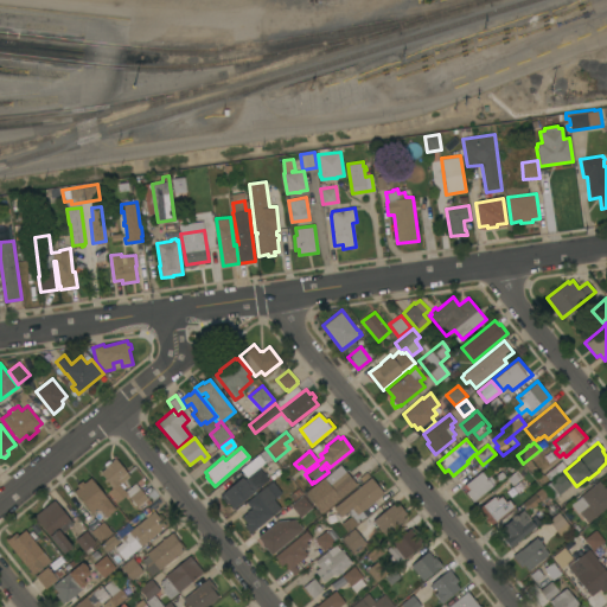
[(259,454),(264,462),(259,467),(269,479),(234,509),(228,502),(225,504),(219,496),(242,477),(244,480),(247,478),(240,470),(259,454)]
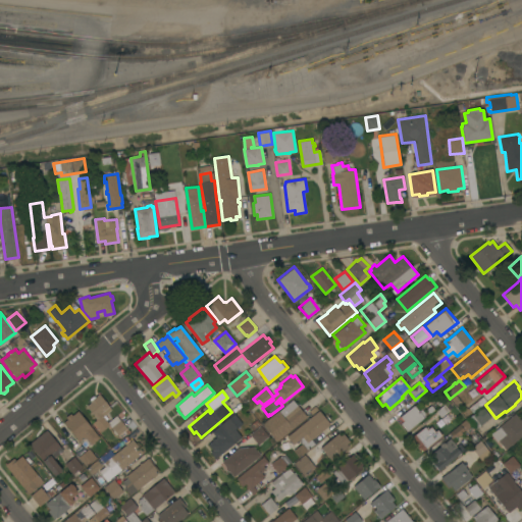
[(93,422),(97,419),(86,406),(91,402),(90,402),(90,398),(93,396),(97,396),(99,394),(111,409),(105,414),(108,418),(106,420),(108,422),(116,415),(131,431),(127,434),(124,430),(118,435),(109,425),(101,432),(93,422)]
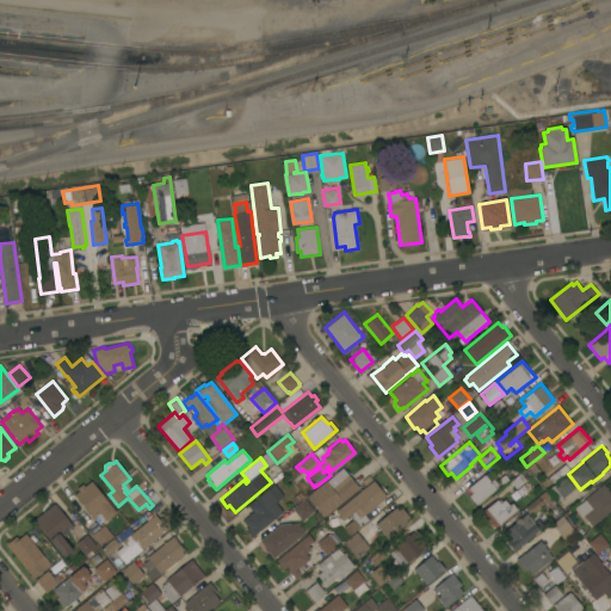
[(525,480),(516,488),(511,481),(514,477),(507,469),(512,464),(519,474),(520,473),(525,480)]
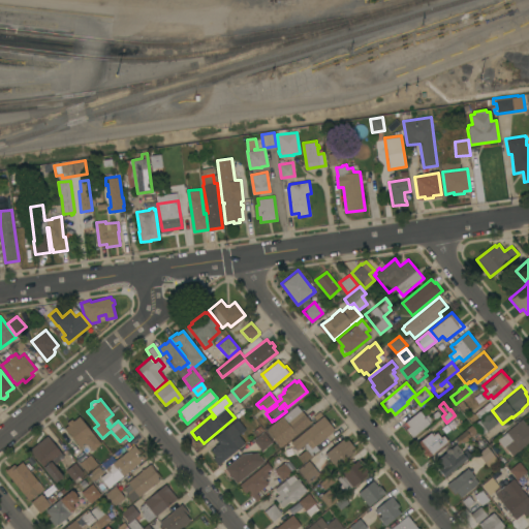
[(280,447),(266,430),(282,415),(285,419),(299,407),(311,422),(280,447)]
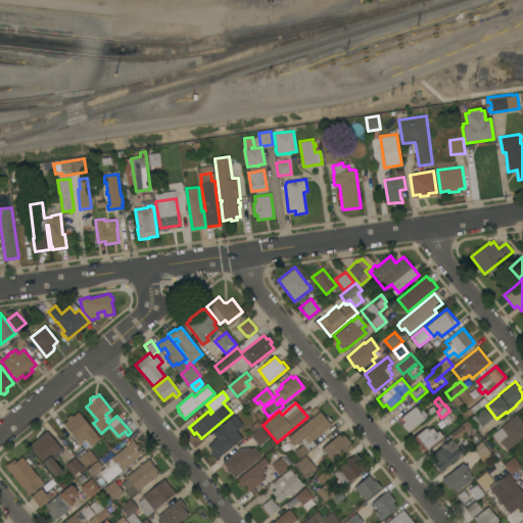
[(415,406),(420,412),(423,410),(426,414),(423,417),(425,419),(408,432),(401,424),(405,421),(400,417),(415,406)]
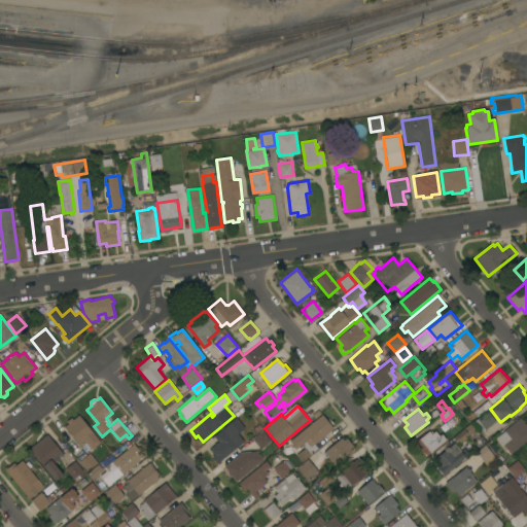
[(471,423),(487,410),(495,421),(480,433),(471,423)]
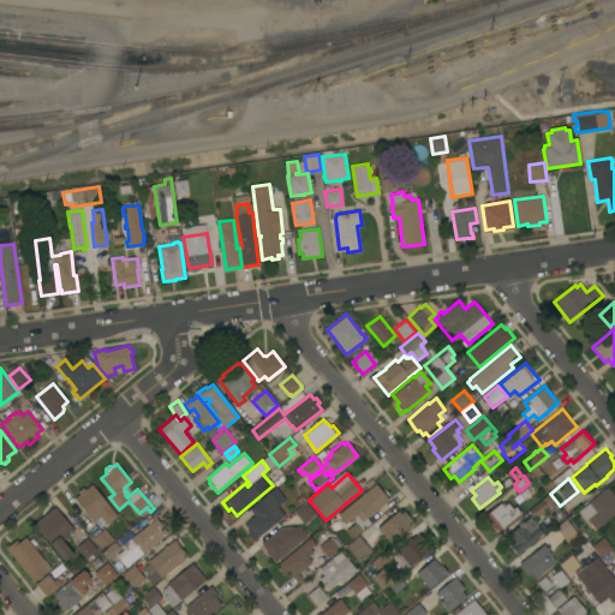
[(376,483),(389,500),(366,518),(371,523),(362,530),(363,530),(352,539),(345,531),(354,523),(352,519),(345,524),(338,514),(376,483)]
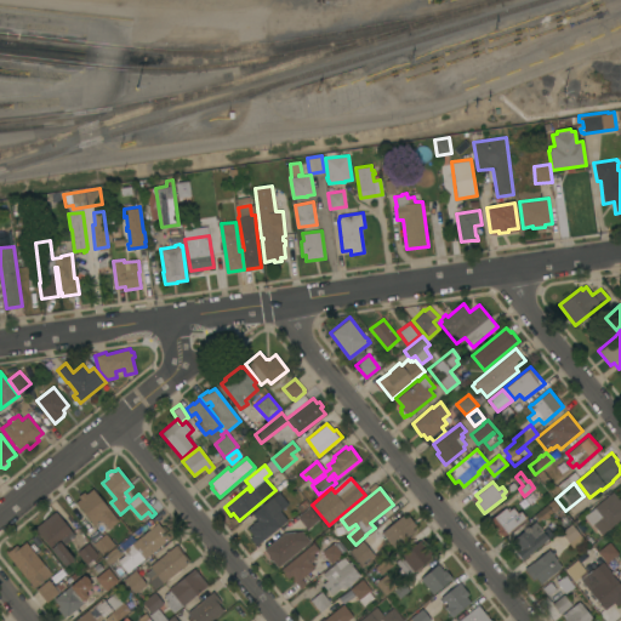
[(119,520),(108,529),(102,520),(101,522),(100,520),(93,525),(75,502),(80,499),(78,496),(84,491),(86,494),(92,489),(119,520)]
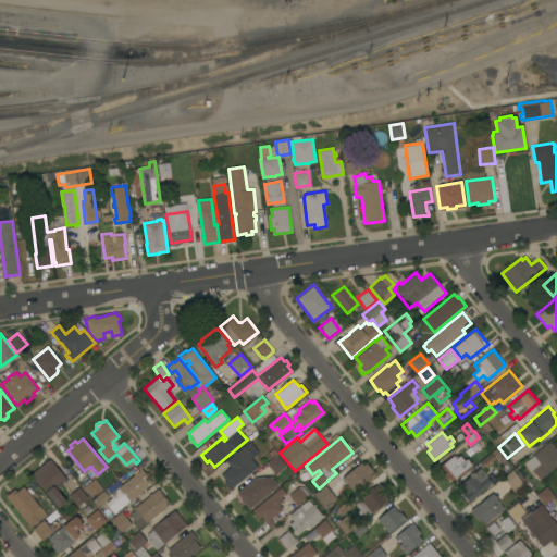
[(230,490),(224,482),(226,480),(222,474),(226,470),(225,469),(229,467),(229,468),(231,467),(225,460),(250,441),(259,452),(251,458),(258,466),(230,490)]
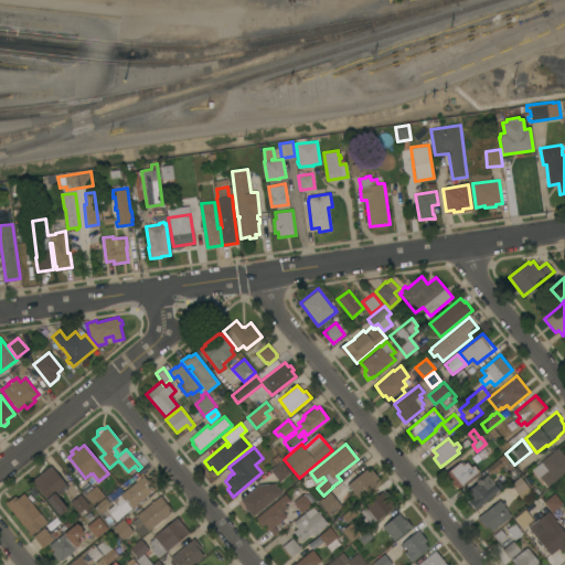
[(564,451),(564,471),(546,487),(544,482),(542,484),(539,481),(541,479),(539,477),(537,477),(531,469),(540,462),(539,462),(557,447),(563,454),(564,451)]
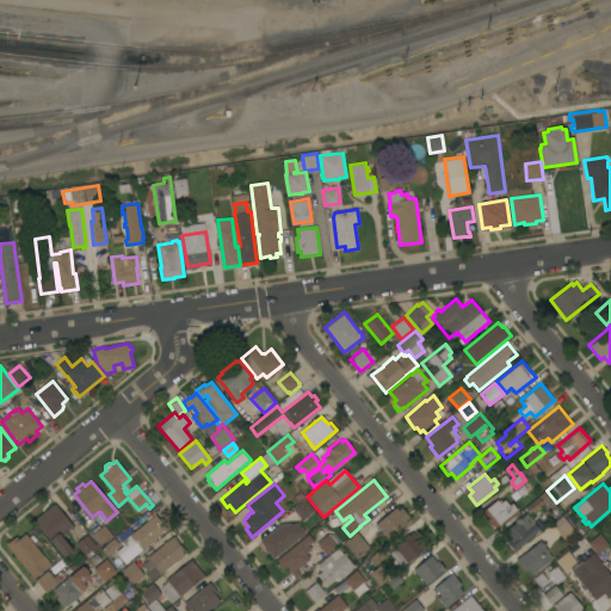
[(545,491),(551,498),(534,512),(532,511),(530,513),(525,506),(545,491)]
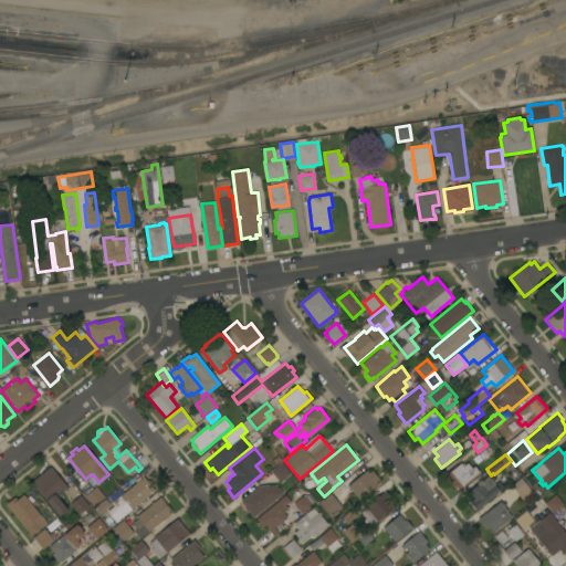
[(271,471),(282,461),(291,472),(280,482),(271,471)]
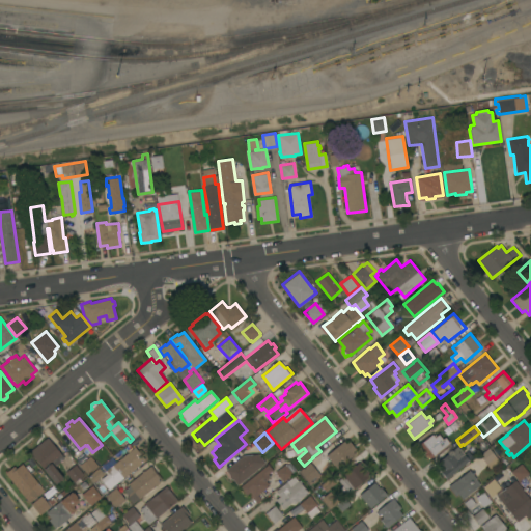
[(430,458),(429,457),(427,458),(425,455),(426,454),(419,445),(431,434),(432,435),(435,434),(437,436),(439,434),(443,439),(445,437),(449,443),(430,458)]
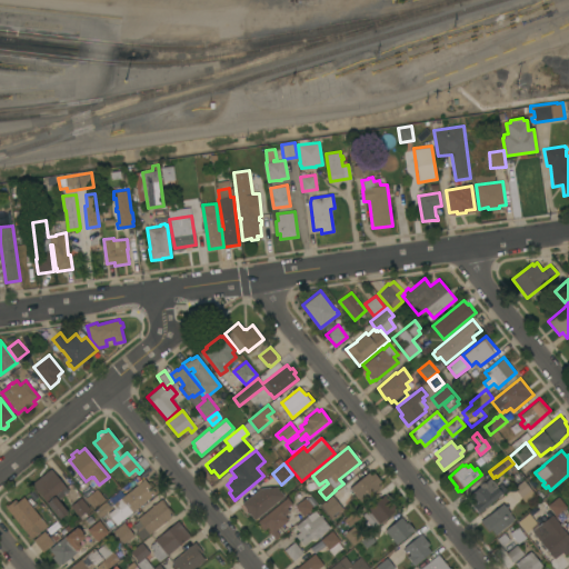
[(69,490),(58,499),(68,512),(59,519),(31,483),(50,468),(69,490)]
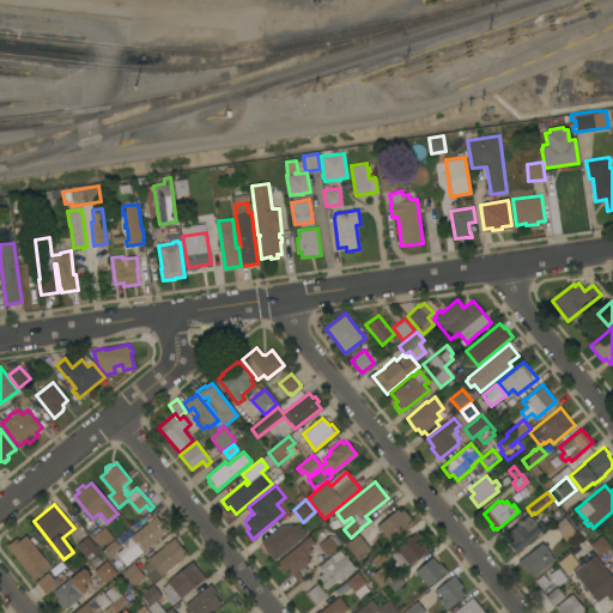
[(396,509),(399,511),(402,509),(411,519),(407,522),(410,525),(389,541),(376,526),(396,509)]
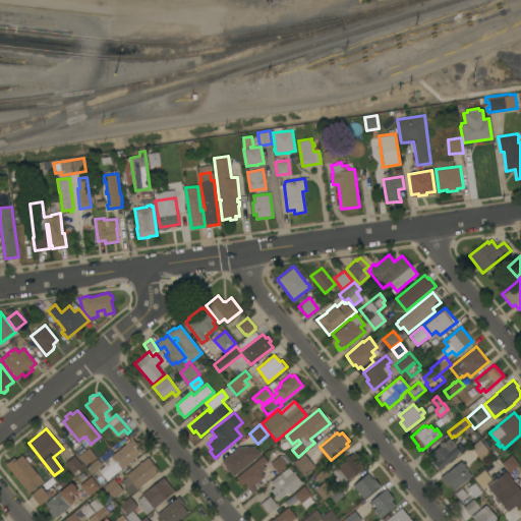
[(107,480),(99,470),(105,465),(103,462),(111,455),(107,450),(117,443),(121,447),(132,439),(135,442),(137,441),(141,446),(138,447),(142,451),(107,480)]
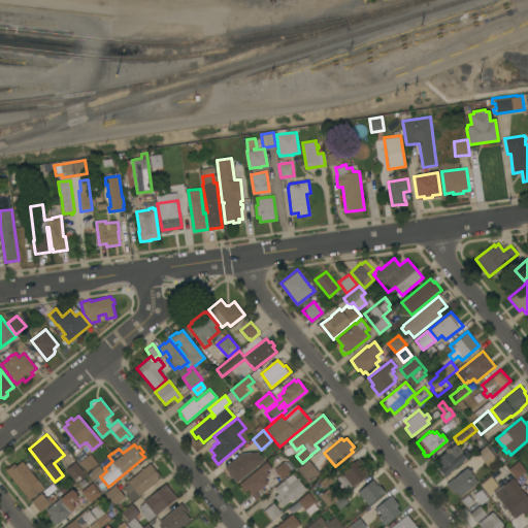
[(443,475),(438,469),(442,466),(436,459),(449,449),(450,450),(455,444),(466,458),(443,475)]
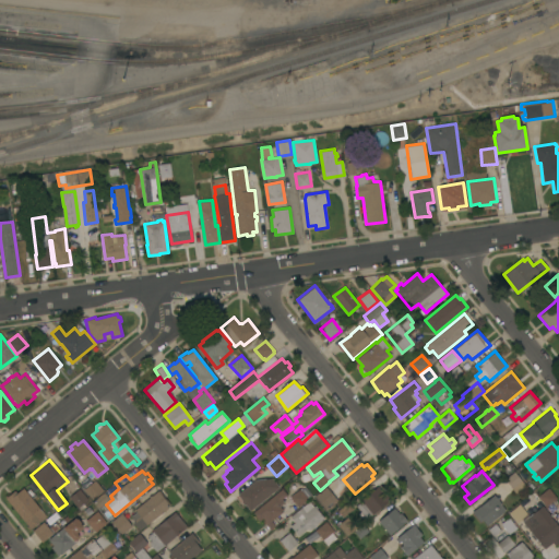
[(504,479),(514,472),(525,485),(515,492),(504,479)]
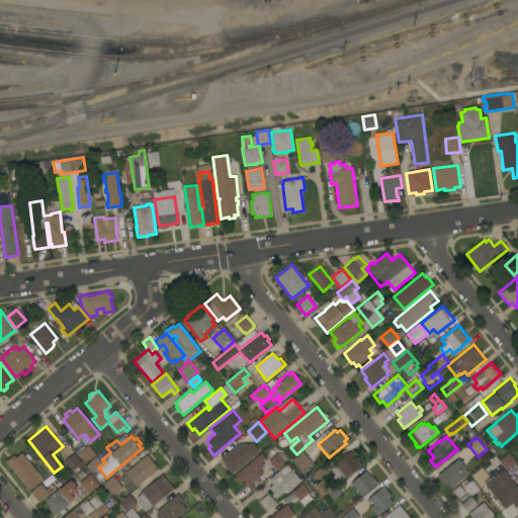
[(258,451),(232,472),(227,467),(226,467),(224,464),(225,463),(220,458),(237,444),(251,443),(258,451)]
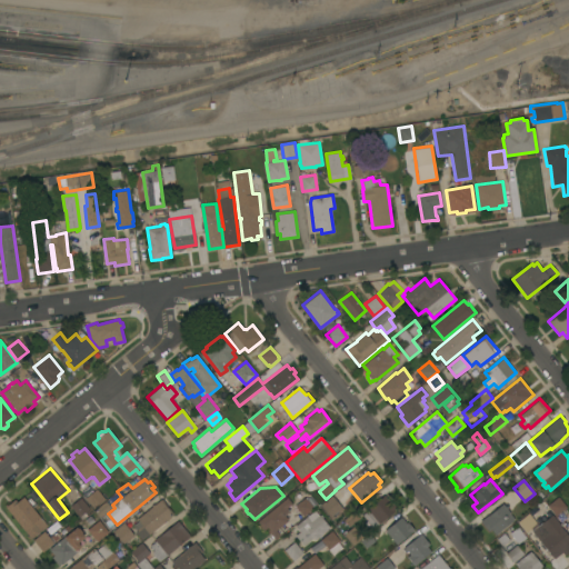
[(97,488),(106,499),(95,509),(86,498),(97,488)]
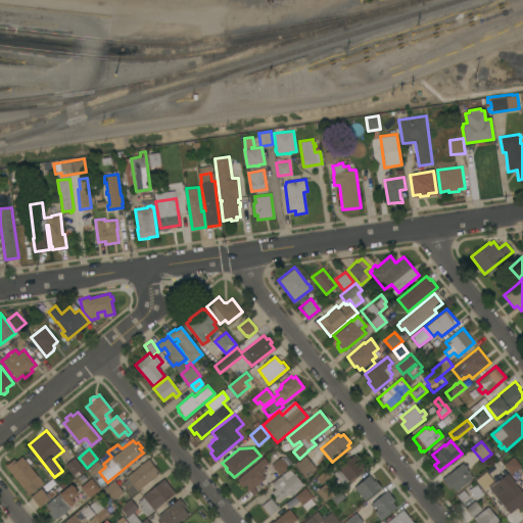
[(294,464),(304,455),(316,468),(304,477),(294,464)]
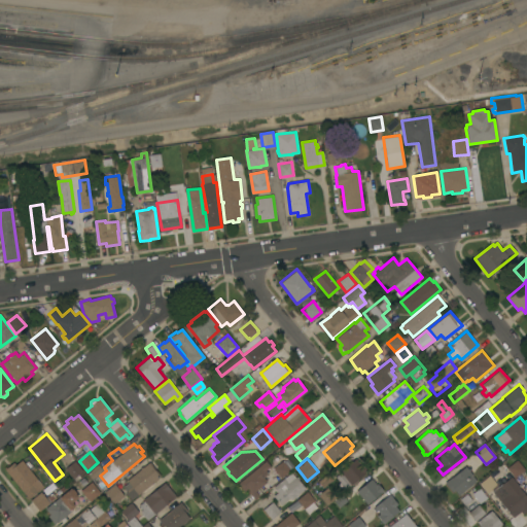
[(356,458),(360,464),(361,463),(367,470),(351,485),(351,484),(345,488),(336,477),(341,472),(340,471),(356,458)]
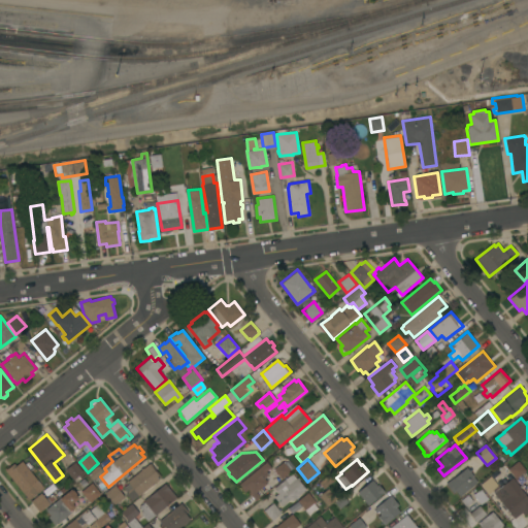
[(508,468),(518,460),(526,470),(516,479),(508,468)]
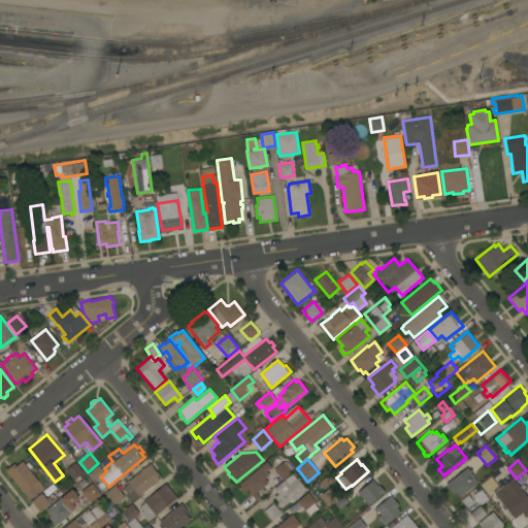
[(5,470),(13,463),(15,465),(22,461),(43,487),(29,499),(5,470)]
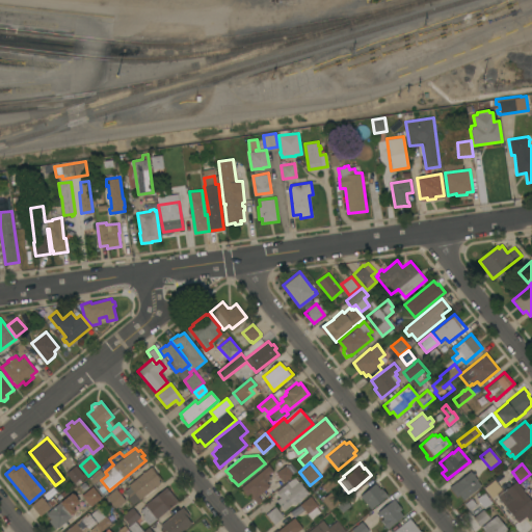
[(76,464),(84,475),(79,478),(82,482),(78,485),(75,482),(74,482),(65,473),(76,464)]
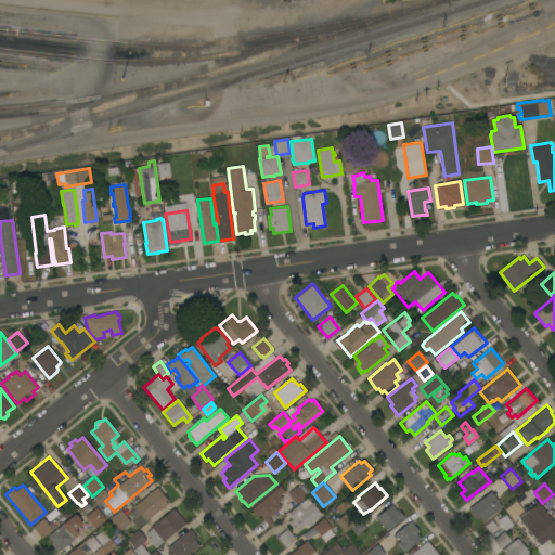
[(280,485),(285,491),(280,495),(283,499),(278,503),(279,504),(280,504),(281,505),(280,506),(281,507),(269,517),(273,521),(268,526),(259,515),(257,517),(250,510),(280,485)]
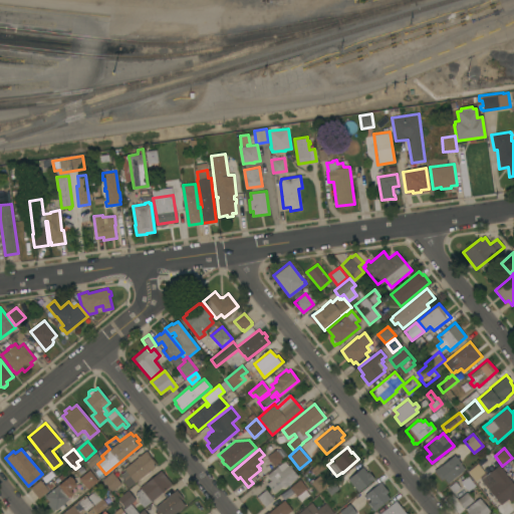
[(276,449),(283,459),(274,466),(266,457),(276,449)]
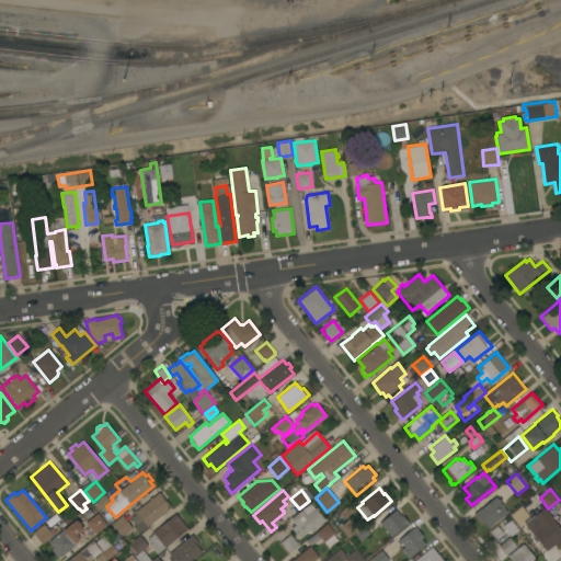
[(139,531),(134,524),(135,523),(132,518),(137,514),(135,512),(150,500),(149,499),(151,496),(152,497),(158,492),(159,493),(160,492),(171,506),(170,506),(171,507),(139,531)]
